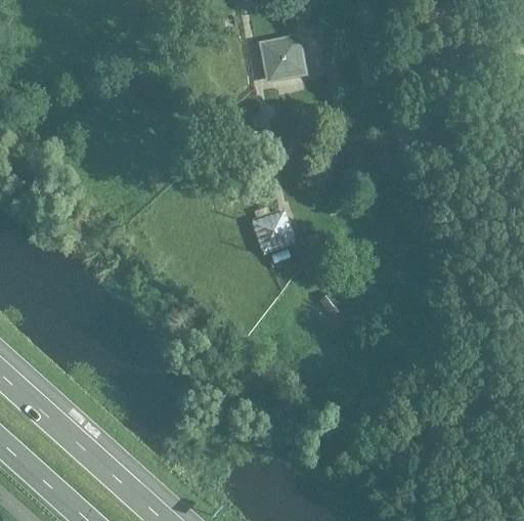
[(329,48),(347,46),(344,28),(325,31),(329,48)]
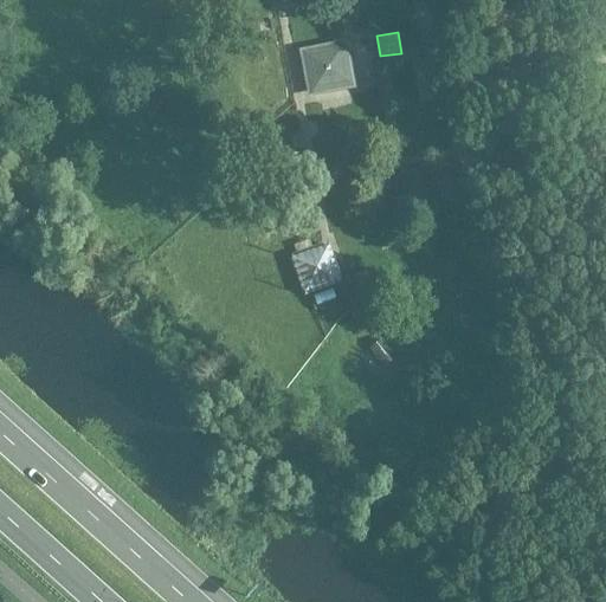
[(309,96),(356,86),(347,38),(300,47),(309,96)]
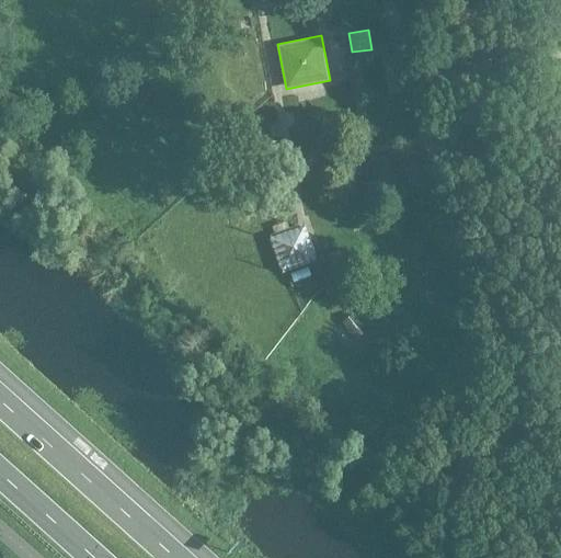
[(332,167),(342,163),(339,152),(328,156),(332,167)]
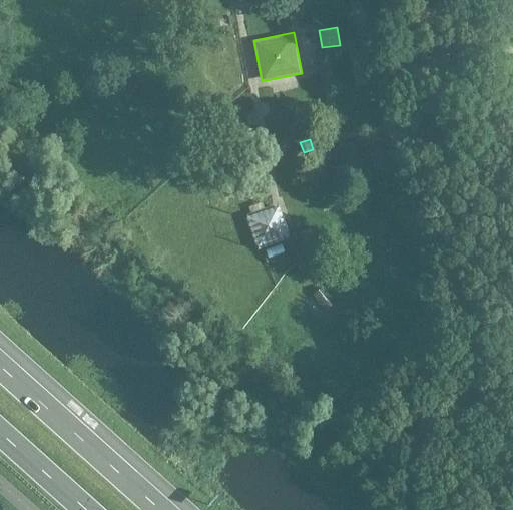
[(258,248),(290,238),(278,205),(246,217),(258,248)]
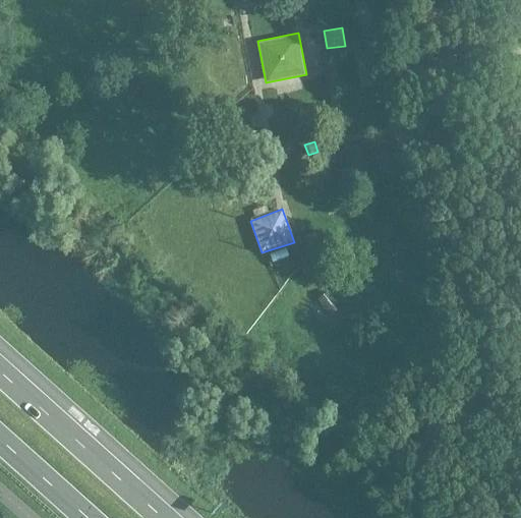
[(330,315),(342,305),(329,289),(316,299),(330,315)]
